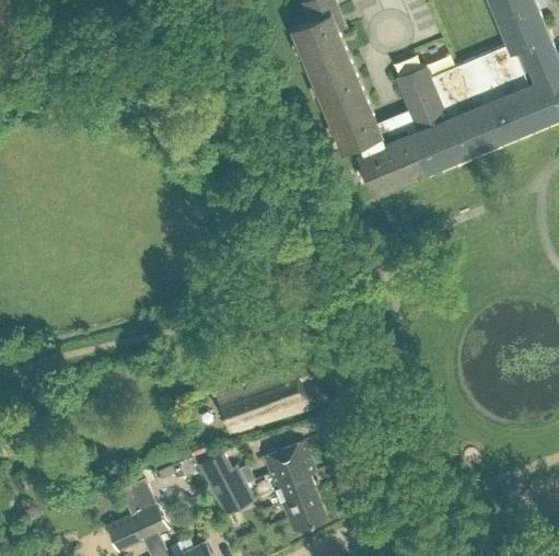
[(424,173),(558,117),(558,50),(556,53),(534,0),(488,0),(508,45),(455,68),(430,78),(426,66),(395,79),(404,99),(411,117),(403,122),(402,118),(389,123),(393,131),(381,136),(371,112),(337,32),(345,29),(345,27),(340,19),(337,9),(333,0),(311,0),(303,3),(311,22),(291,31),(342,153),(360,147),(363,154),(357,157),(373,195),(416,177),(414,173),(423,170),(424,173)]
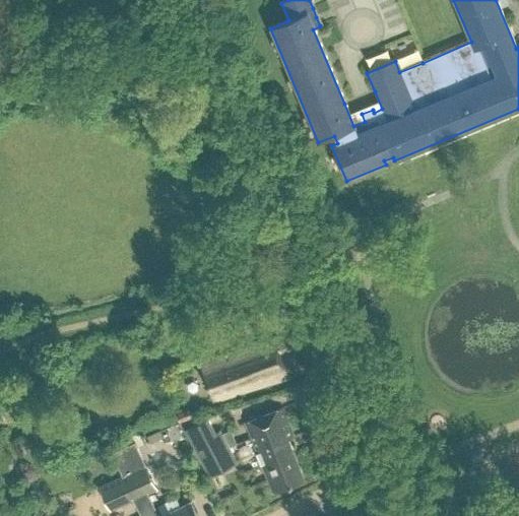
[(338,169),(310,176),(312,186),(341,178),(338,169)]
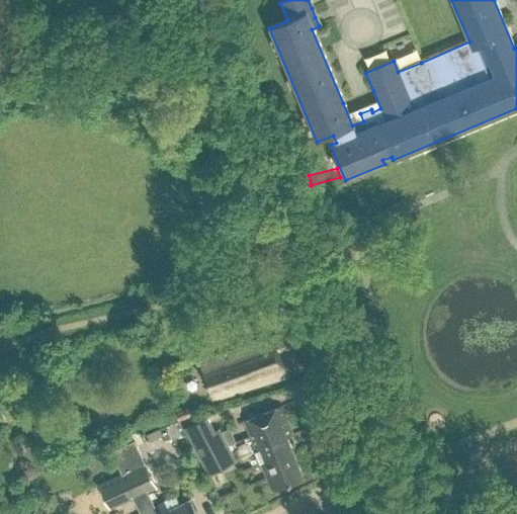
[(279,364),(276,353),(299,346),(295,333),(199,365),(212,402),(287,377),(282,363),(279,364)]
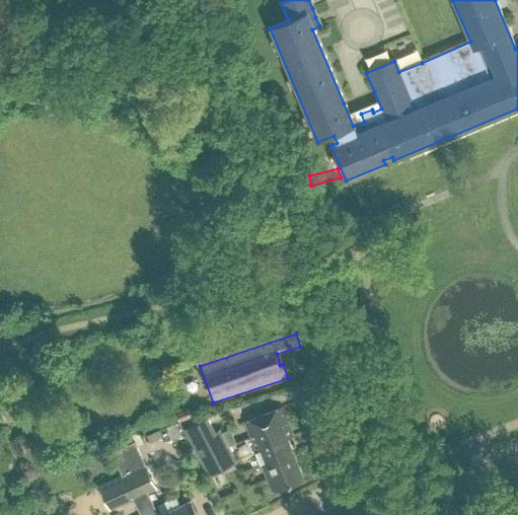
[(302,481),(287,441),(292,439),(281,410),(242,425),(260,466),(262,465),(272,493),(302,481)]
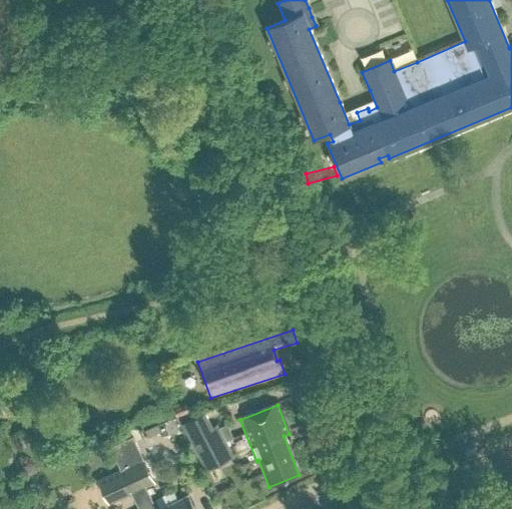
[(177,418),(187,416),(193,414),(191,406),(185,408),(175,411),(177,418)]
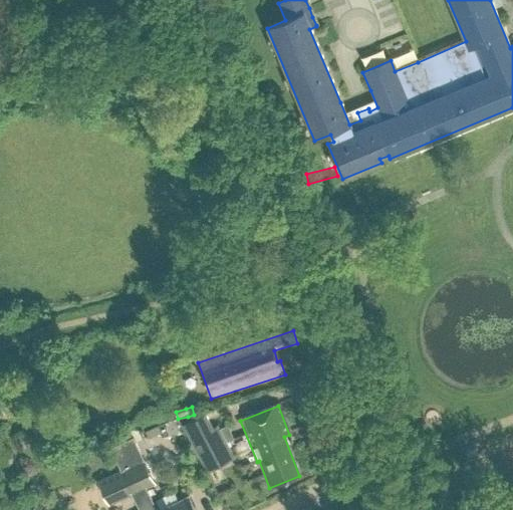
[(214,429),(208,419),(207,415),(184,426),(208,474),(234,460),(218,427),(214,429)]
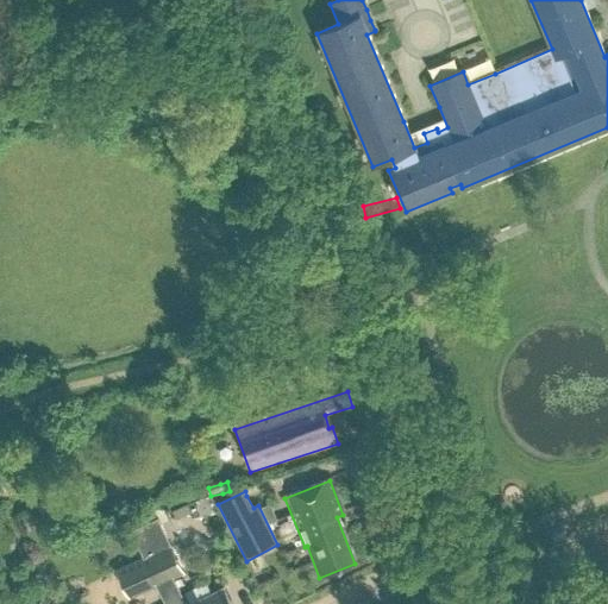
[(187,504),(171,513),(176,522),(192,514),(187,504)]
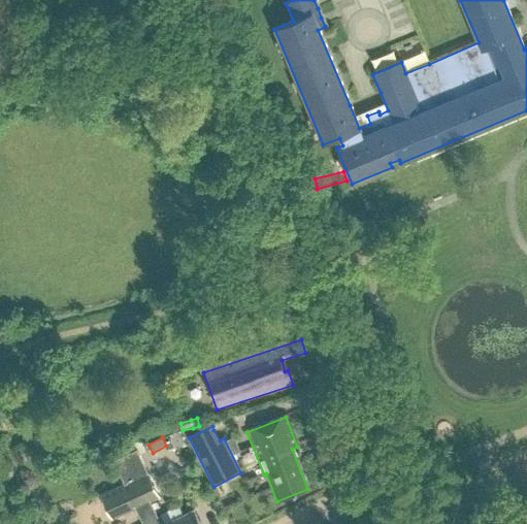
[(174,487),(187,482),(174,450),(162,455),(174,487)]
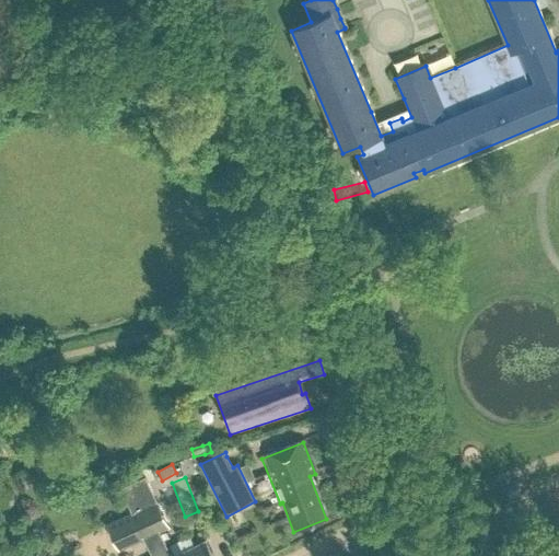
[(120,490),(131,516),(143,541),(158,534),(169,530),(156,504),(144,478),(120,490)]
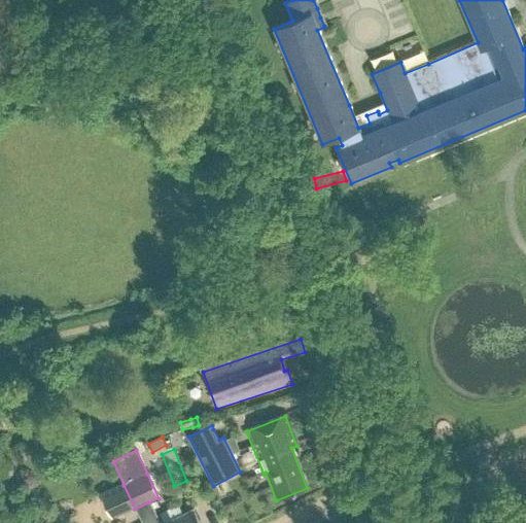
[(124,485),(101,495),(112,519),(135,509),(124,485)]
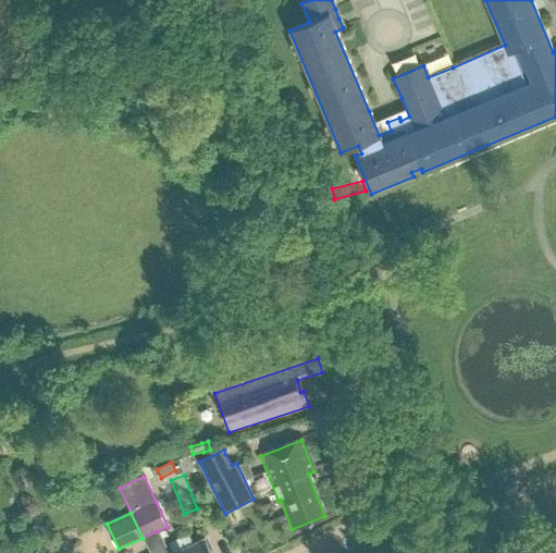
[(168,552),(157,531),(143,538),(149,552),(168,552)]
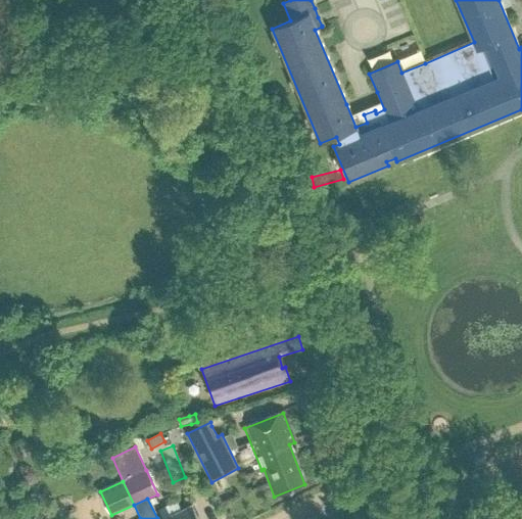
[(187,508),(168,518),(198,518),(192,506),(187,508)]
